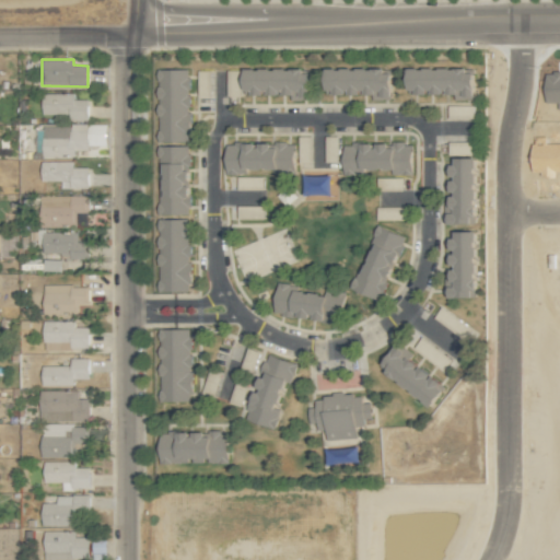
[(244,68),(243,94),(290,95),(290,98),(310,100),(310,69),(244,68)]
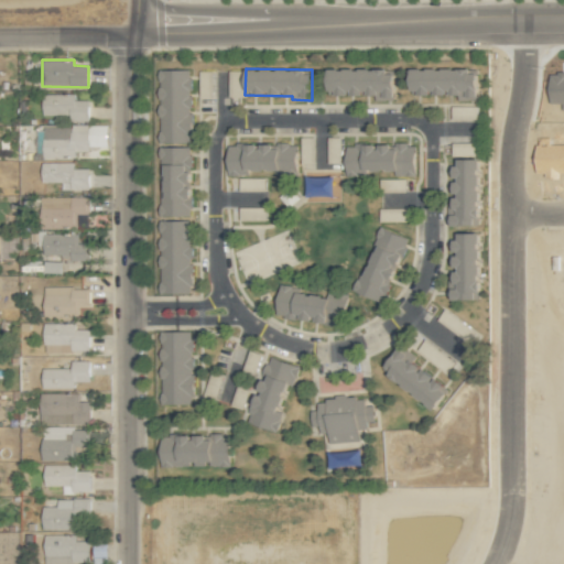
[(327,68),(327,95),(345,95),(345,94),(373,94),(373,99),(393,99),(393,68),(327,68)]
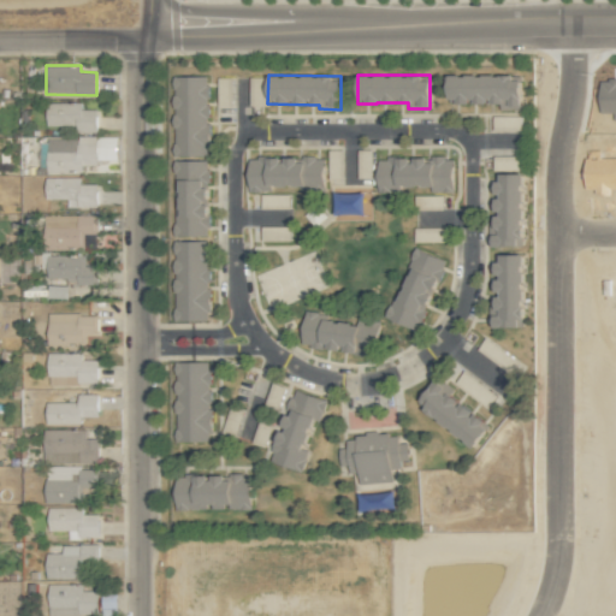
[(520,75),(448,75),(448,102),(499,102),(499,108),(520,108),(520,75)]
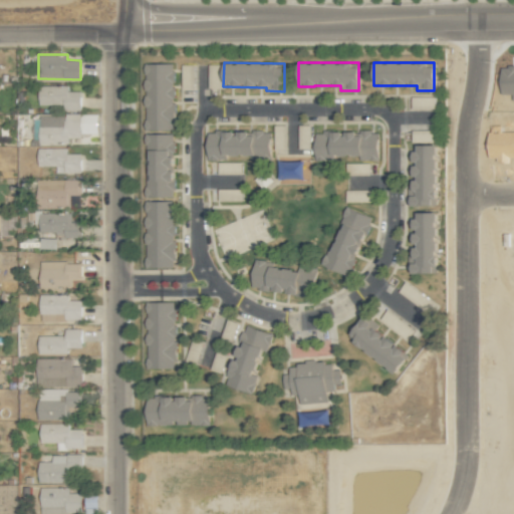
[(145,267),(175,267),(174,63),(145,63),(145,135),(146,135),(146,158),(145,158),(146,200),(145,200),(145,267)]
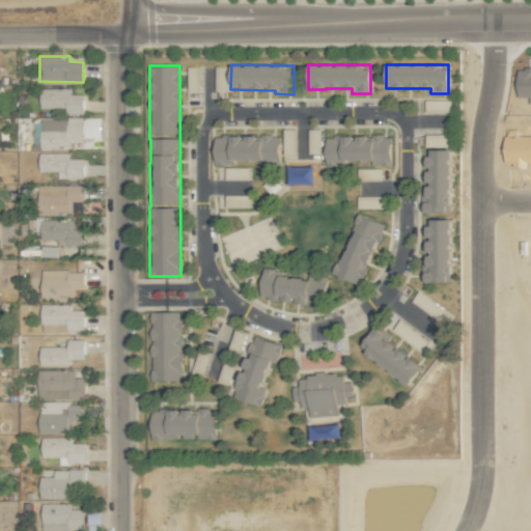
[(530,67),(518,68),(518,96),(530,96),(530,103),(530,67)]
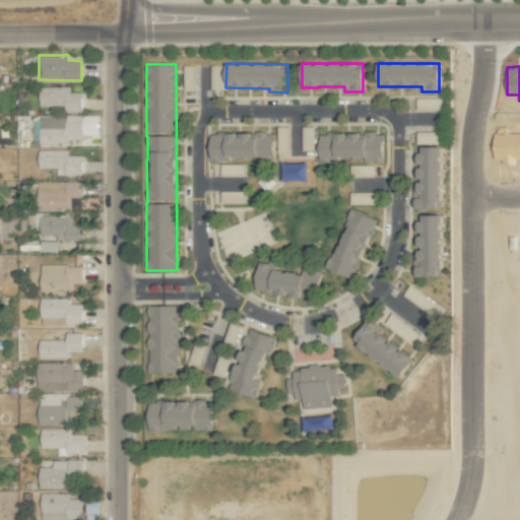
[(69,85),(39,86),(39,106),(64,105),(64,112),(82,111),(81,91),(69,91),(69,85)]
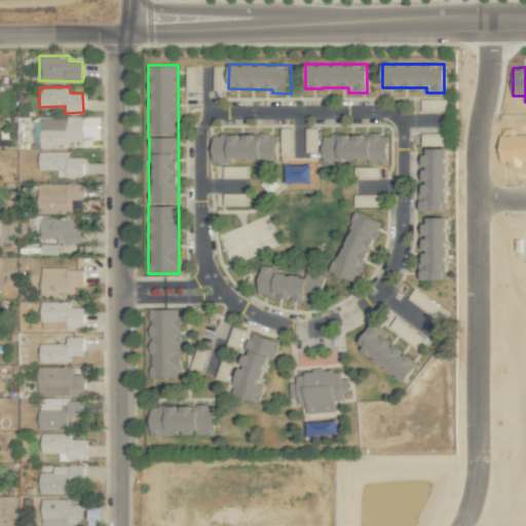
[(100,117),(40,116),(39,147),(70,147),(70,141),(82,141),(82,137),(100,137),(100,117)]
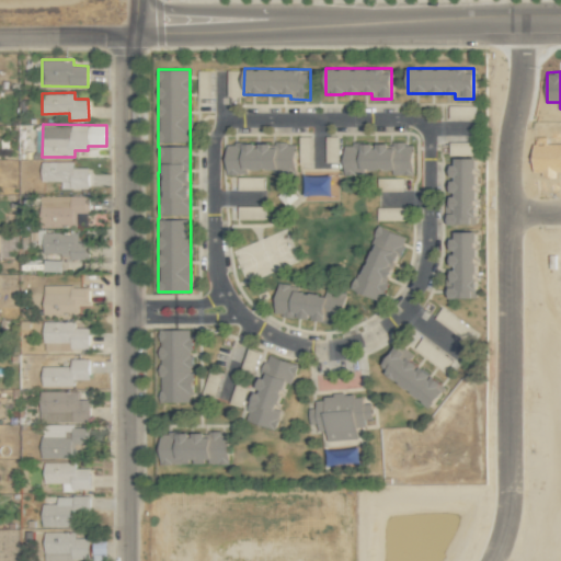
[(225,174),(245,174),(245,169),(275,169),(275,174),(295,174),(294,141),(273,142),(256,144),(256,142),(225,142),(225,174)]
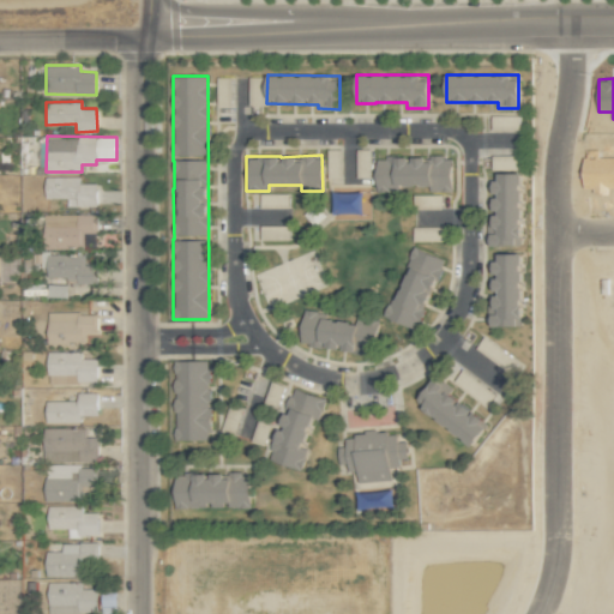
[(491,169),(519,169),(519,155),(492,155),(491,169)]
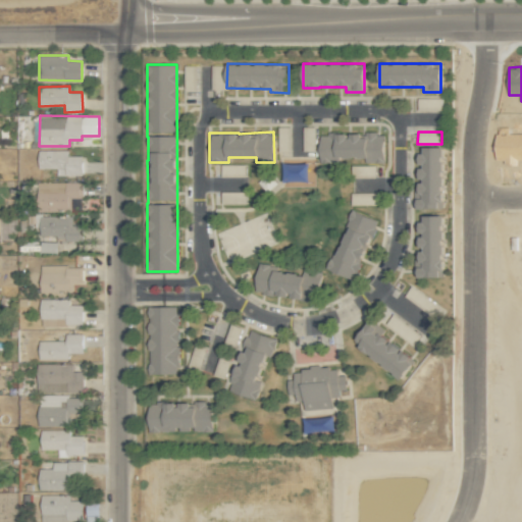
[(319,163),(338,163),(338,158),(365,158),(365,162),(383,162),(383,133),(365,133),(365,135),(348,135),(348,134),(319,134),(319,163)]
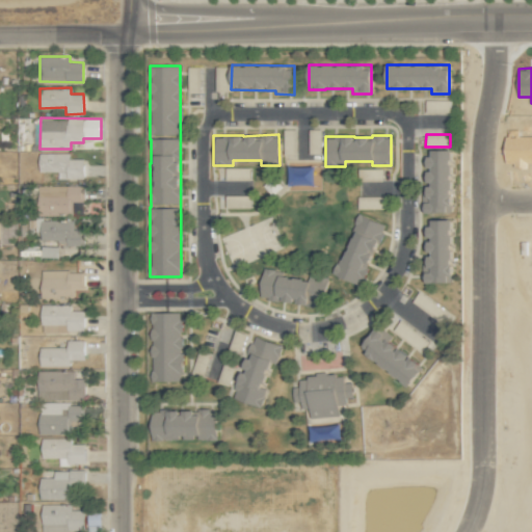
[(452,150),(427,150),(427,194),(423,194),(423,212),(452,212),(452,150)]
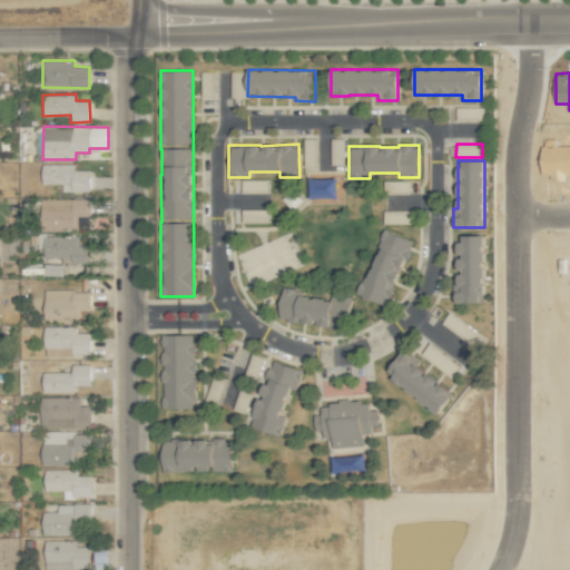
[(60,184),(60,192),(89,193),(90,169),(75,169),(75,164),(41,163),(41,184),(60,184)]
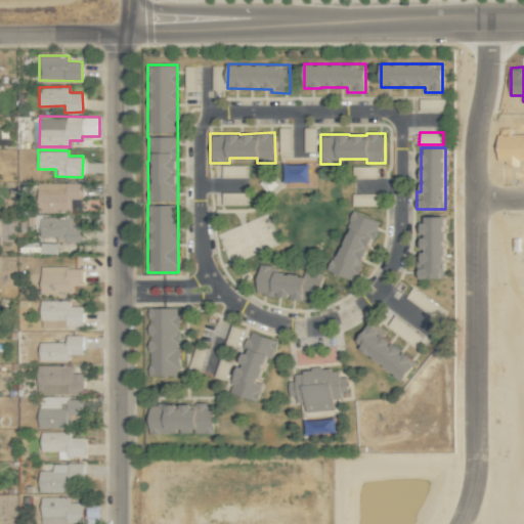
[(83,199),(83,182),(35,183),(36,212),(72,211),(71,200),(83,199)]
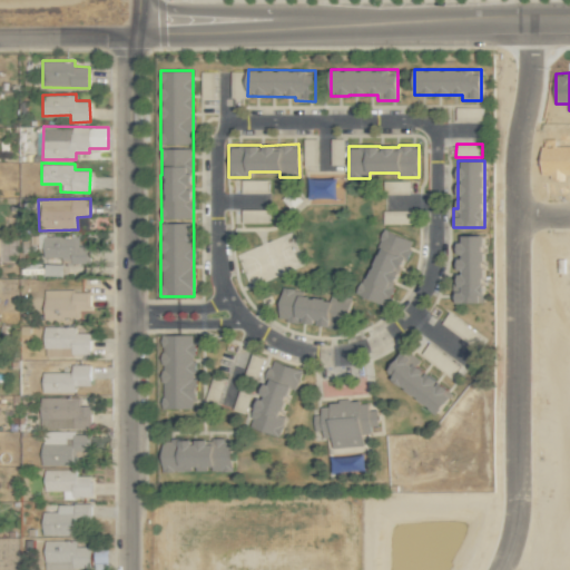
[(410,209),(383,210),(383,224),(411,223),(410,209)]
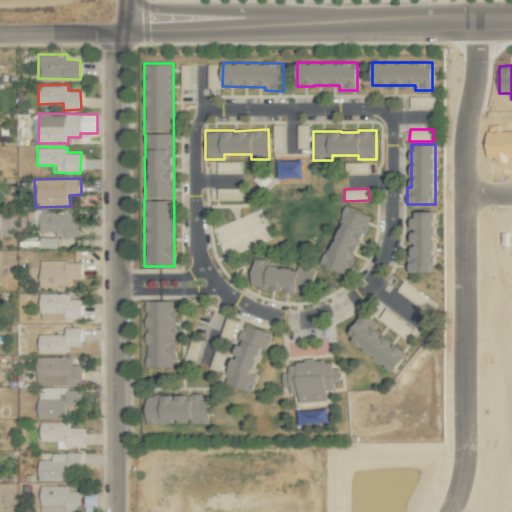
[(320,263),(347,274),(359,242),(360,242),(371,216),(344,205),(338,222),(341,223),(331,248),(327,246),(320,263)]
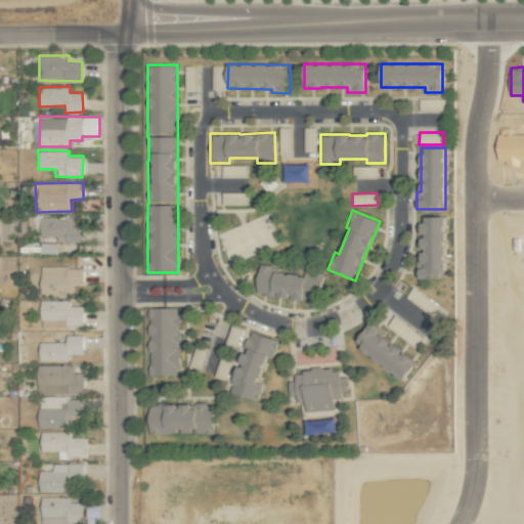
[(82,242),(82,226),(71,226),(71,216),(34,216),(34,236),(56,235),(57,242),(82,242)]
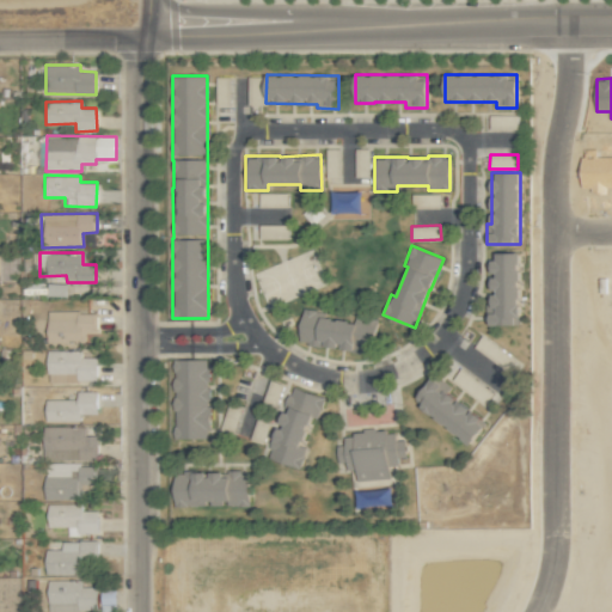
[(520,252),(493,252),(491,303),(487,303),(487,325),(520,325),(520,252)]
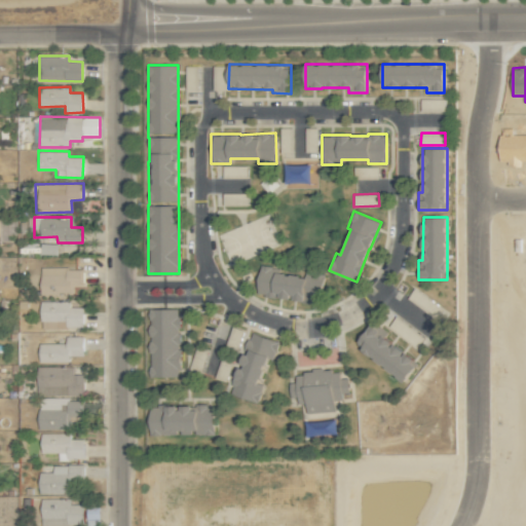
[(58,255),(58,243),(40,243),(40,255),(58,255)]
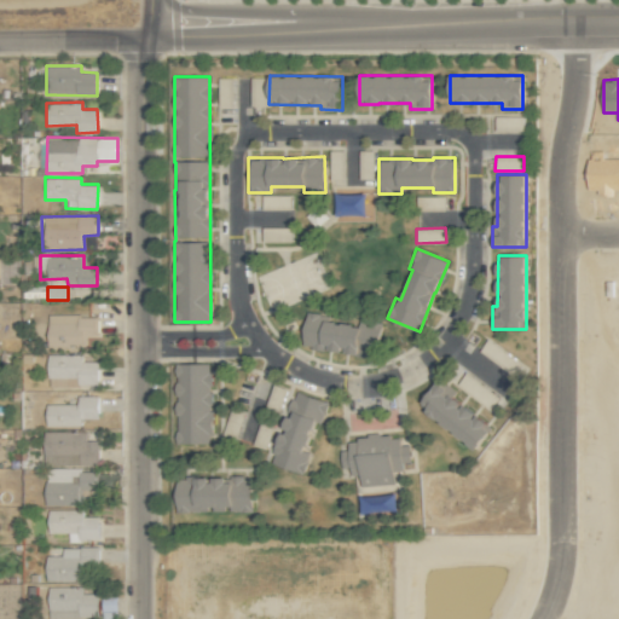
[(376,357),(381,325),(329,318),(329,316),(305,312),(300,347),(376,357)]
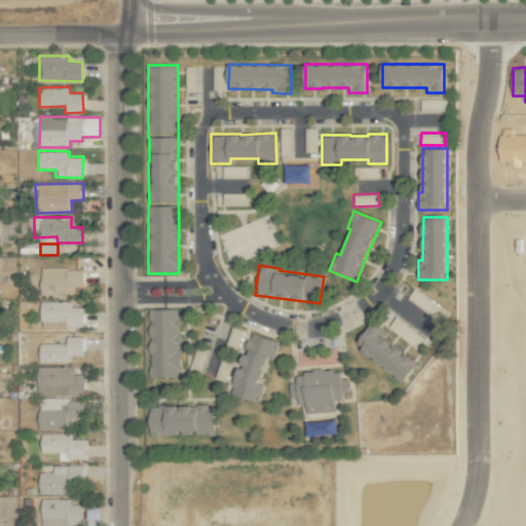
[(40,267),(39,294),(72,294),(72,285),(83,285),(83,267),(40,267)]
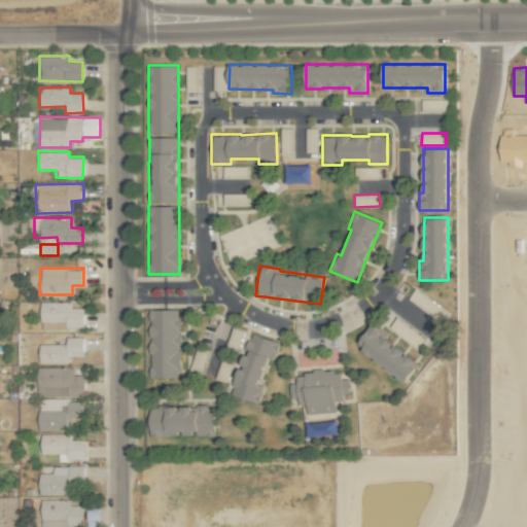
[(83,307),(71,307),(71,302),(40,302),(40,329),(83,329),(83,307)]
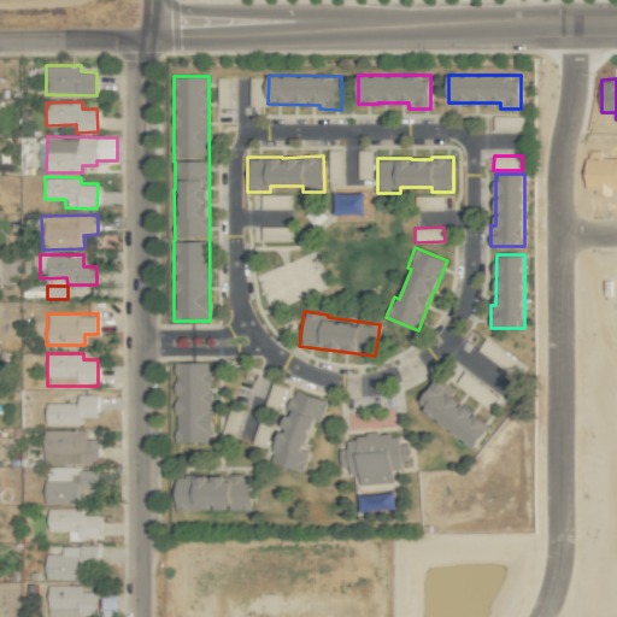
[(210,362),(174,363),(175,442),(210,442),(210,362)]
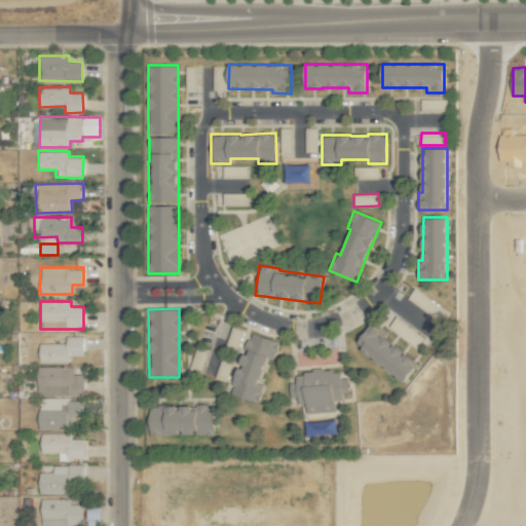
[(383,337),(385,333),(370,324),(354,347),(407,381),(418,364),(401,352),(403,349),(383,337)]
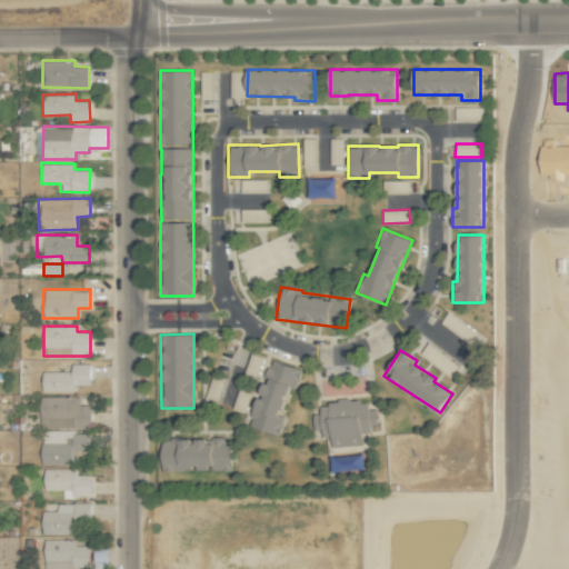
[(279,436),(285,416),(280,415),(289,386),(296,388),(302,369),(270,360),(260,397),(258,396),(249,427),(279,436)]
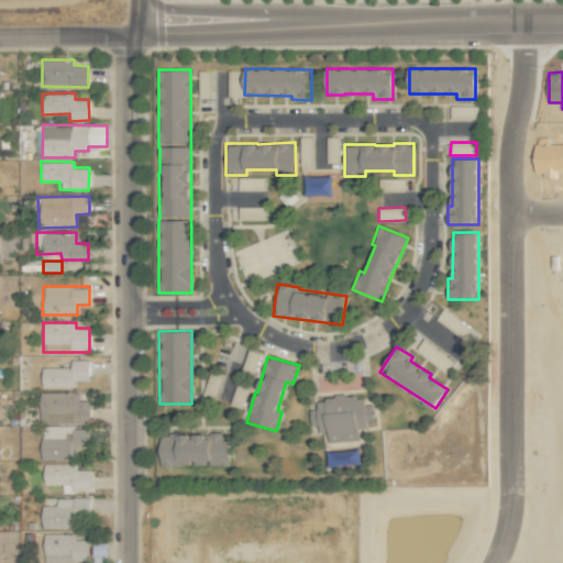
[(89,360),(70,360),(70,367),(42,367),(41,387),(74,388),(74,381),(89,381),(89,360)]
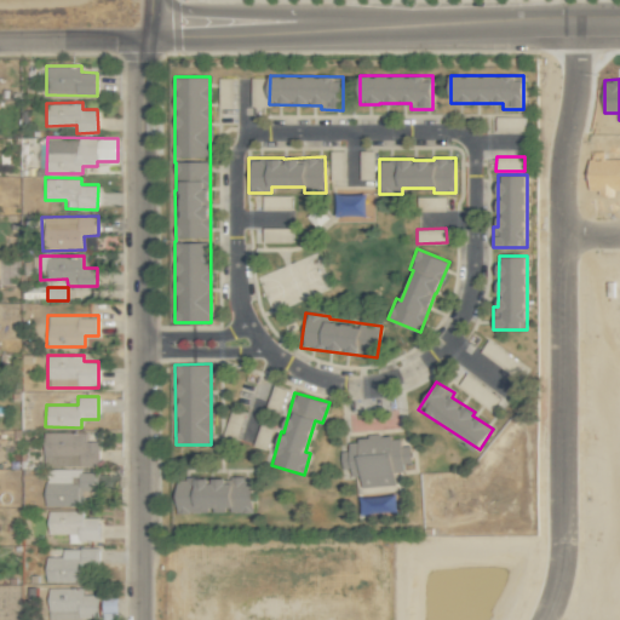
[(86,431),(44,432),(45,466),(99,465),(98,441),(86,441),(86,431)]
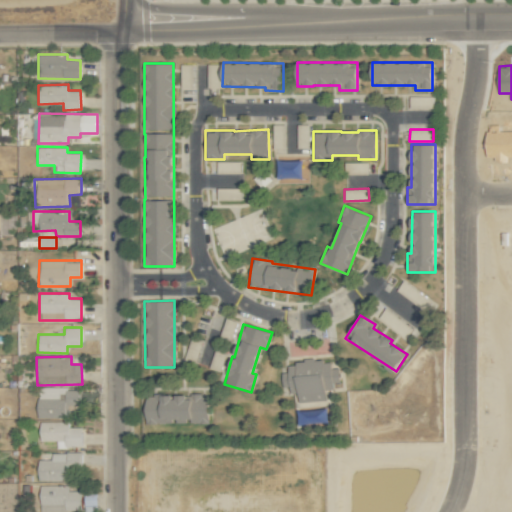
[(299,403),(326,400),(325,390),(333,389),(332,383),(340,382),(338,367),(331,368),(330,358),(287,363),(288,372),(280,373),(282,386),(289,386),(290,393),(298,392),(299,403)]
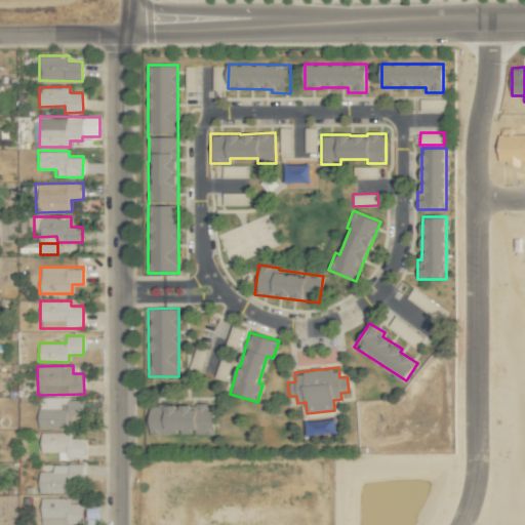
[(67,429),(68,414),(81,415),(81,398),(39,397),(38,429),(67,429)]
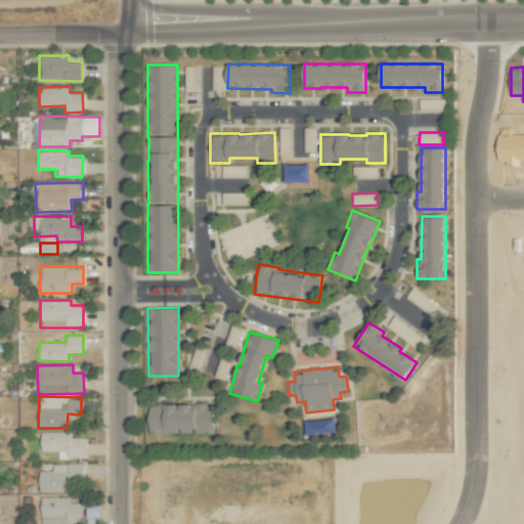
[(148,434),(213,433),(213,403),(191,403),(191,404),(177,404),(147,404),(148,434)]
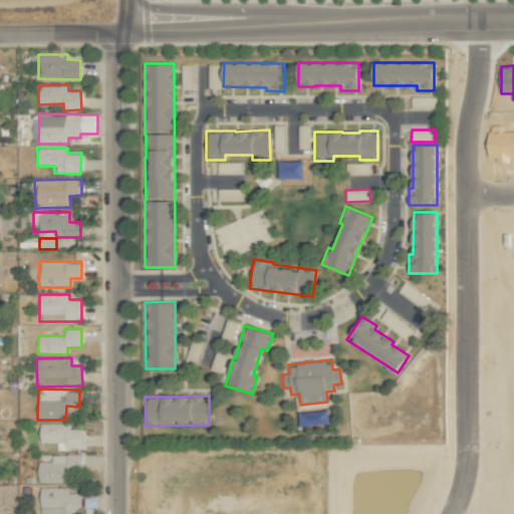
[(39,424),(40,443),(56,442),(56,450),(82,449),(82,429),(69,429),(69,423),(39,424)]
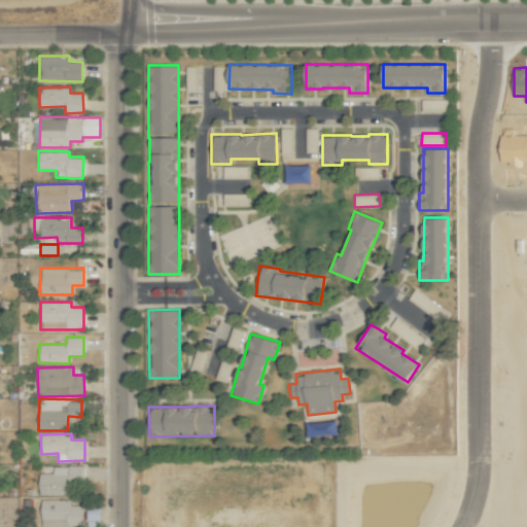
[(71,494),(70,481),(84,481),(84,465),(53,466),(54,472),(39,473),(39,494),(71,494)]
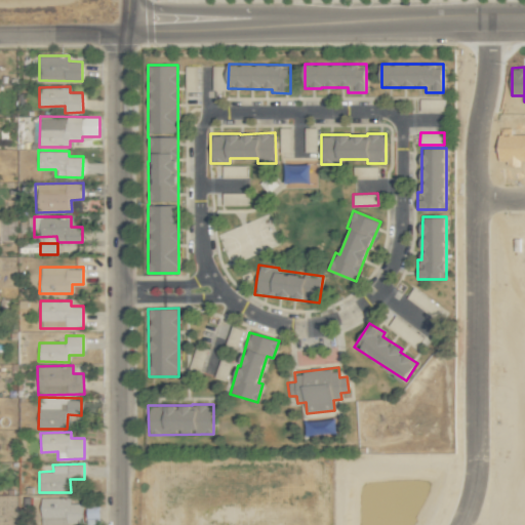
[(41,524),(84,524),(84,502),(72,502),(72,497),(40,497),(41,524)]
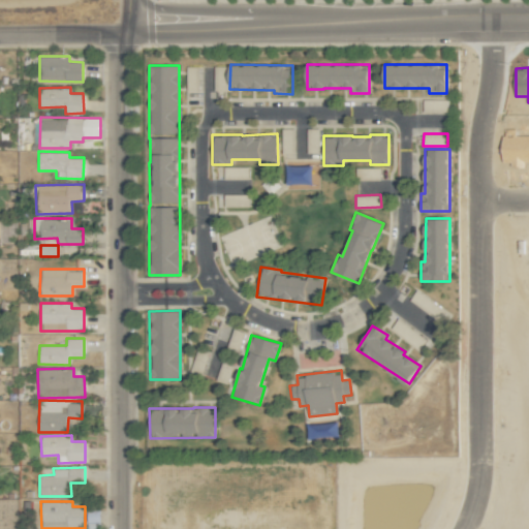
[(100,509),(87,509),(88,528),(100,528),(100,509)]
